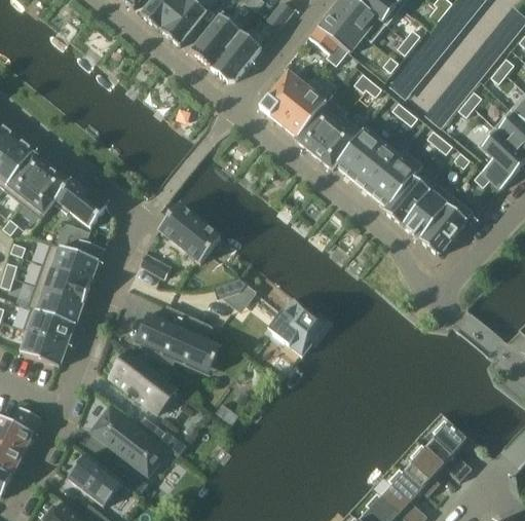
[(149,0),(140,12),(159,29),(182,0),(149,0)]
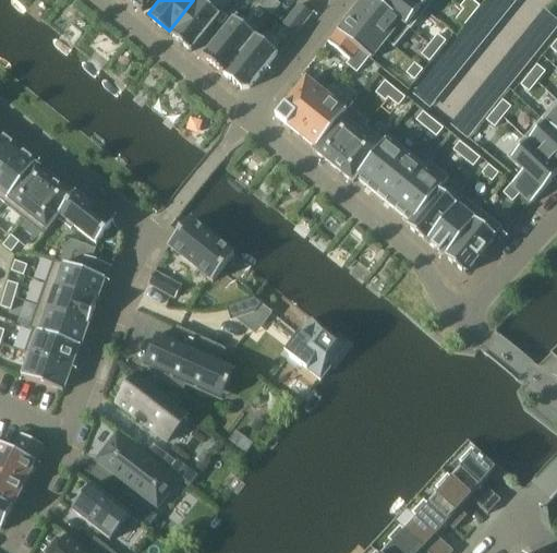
[(193,0),(169,31),(191,48),(222,8),(213,0),(193,0)]
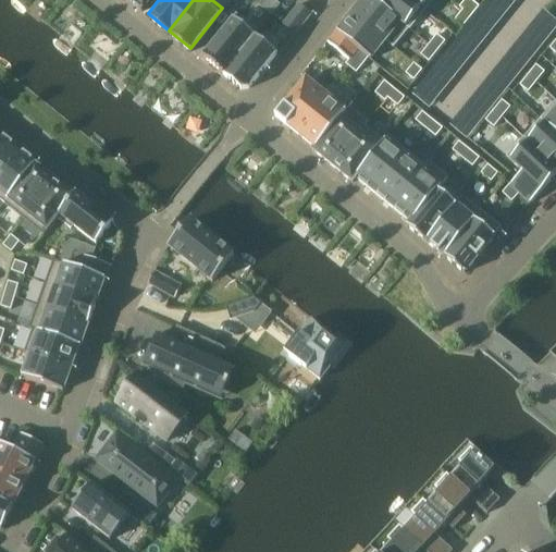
[(298,0),(282,21),(294,31),(310,10),(298,0)]
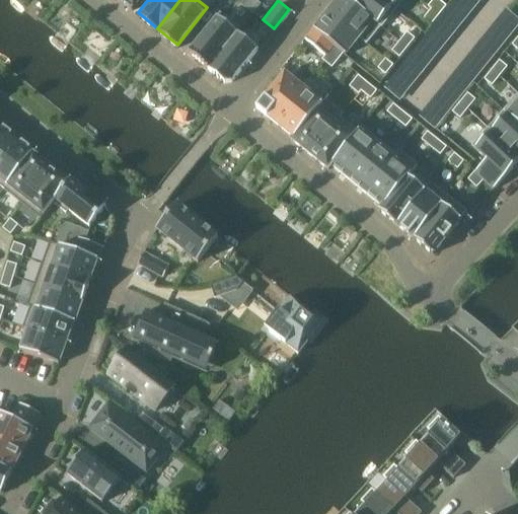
[(333,0),(326,8),(359,33),(358,34),(366,41),(380,23),(380,22),(352,0),(333,0)]
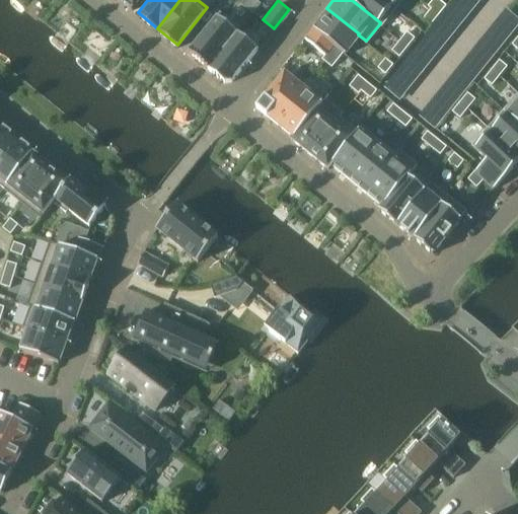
[(352,0),(380,22),(380,23),(381,24),(395,6),(387,0),(352,0)]
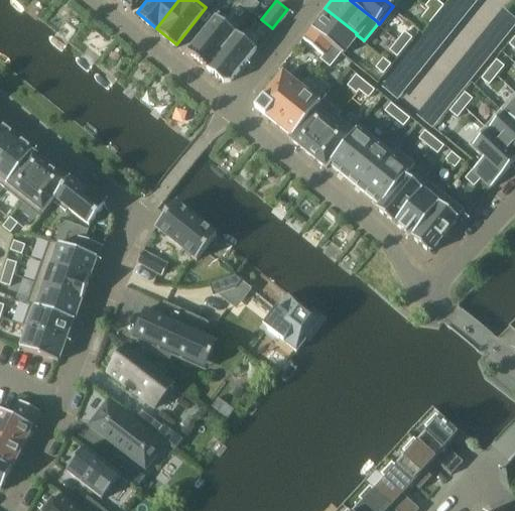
[(426,0),(424,3),(427,5),(435,11),(443,2),(440,0),(426,0)]
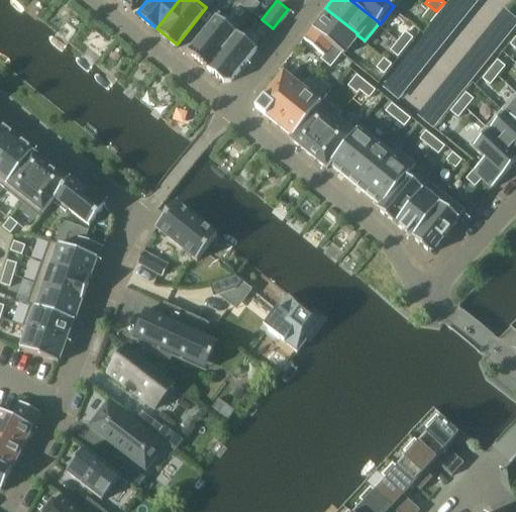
[(428,5),(421,14),(428,21),(436,11),(428,5)]
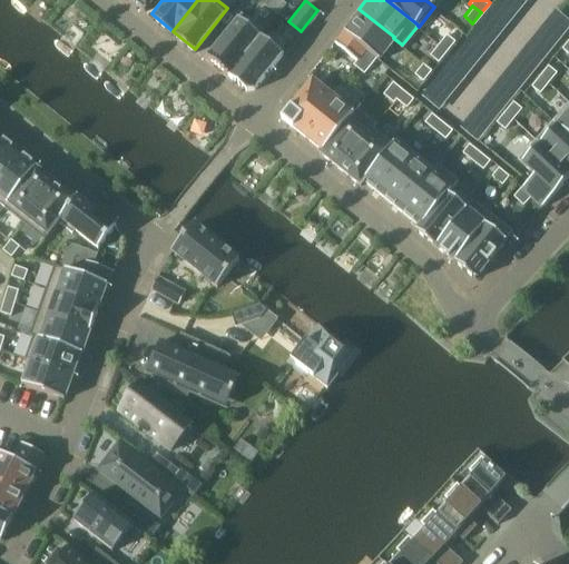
[(241,9),(205,53),(227,72),(260,32),(261,32),(264,29),(262,27),(241,9)]
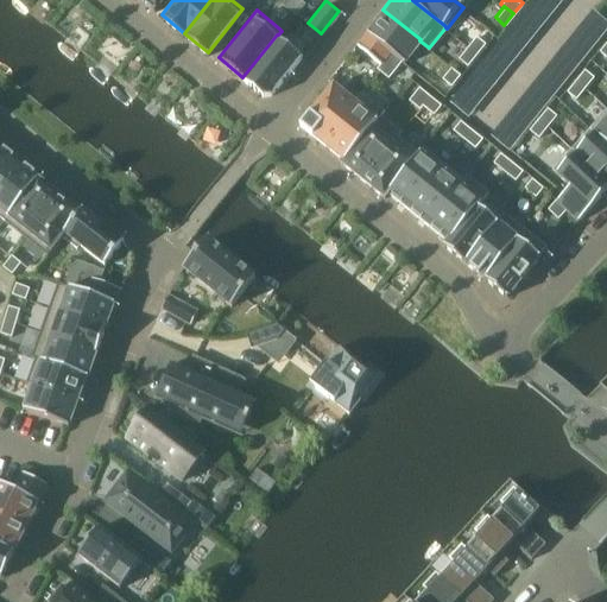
[(383,10),(366,30),(390,49),(402,58),(404,61),(419,40),(421,39),(383,10)]
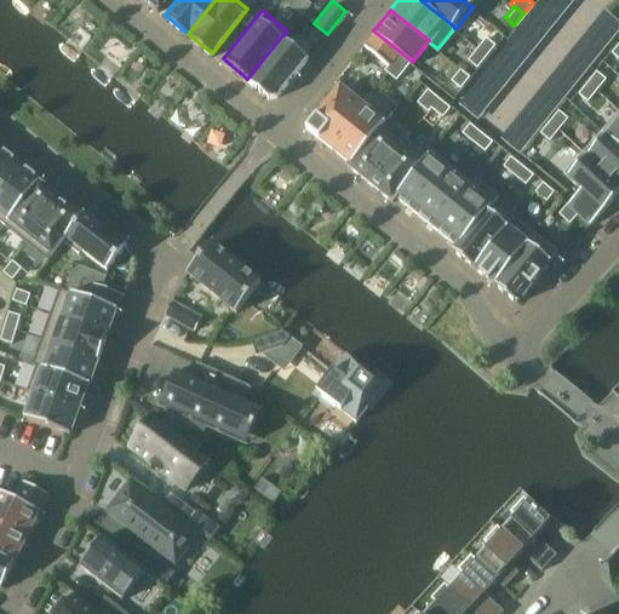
[(486,34),(476,45),(486,52),(494,41),(486,34)]
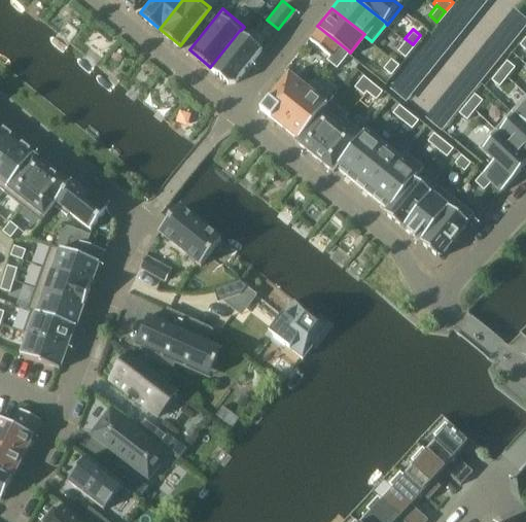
[(240,30),(210,67),(228,80),(235,80),(261,46),(241,30),(240,30)]
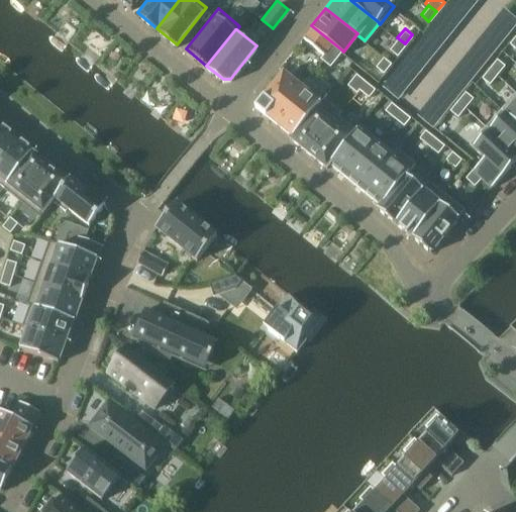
[(397,37),(389,46),(397,54),(405,43),(397,37)]
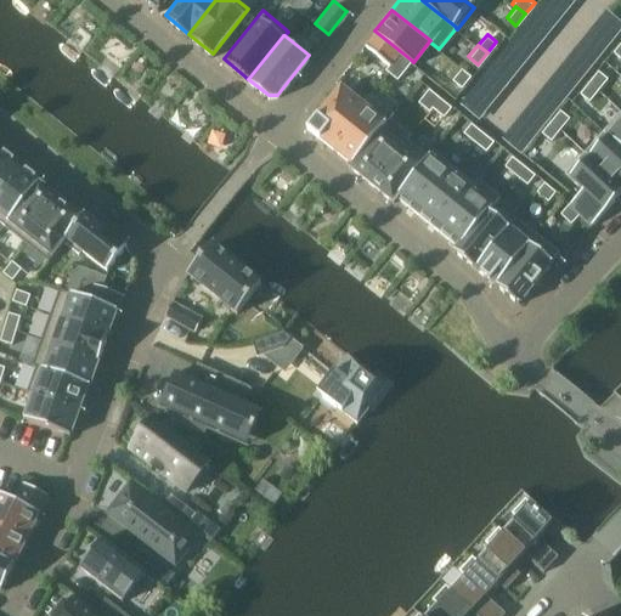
[(399,50),(391,58),(404,68),(411,60),(399,50)]
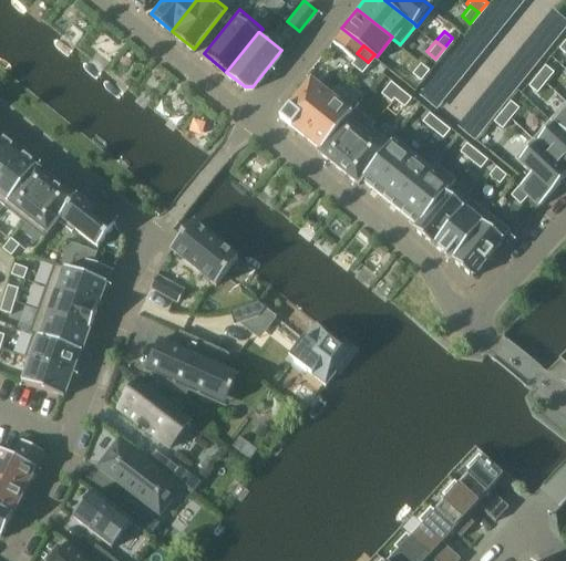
[(357,53),(351,61),(362,70),(368,62),(357,53)]
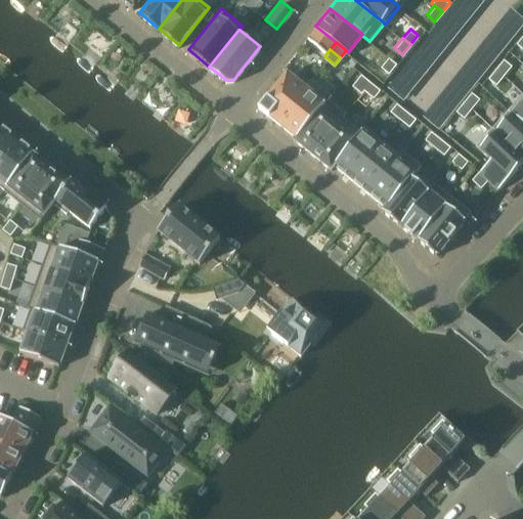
[(388,55),(381,65),(389,72),(396,61),(388,55)]
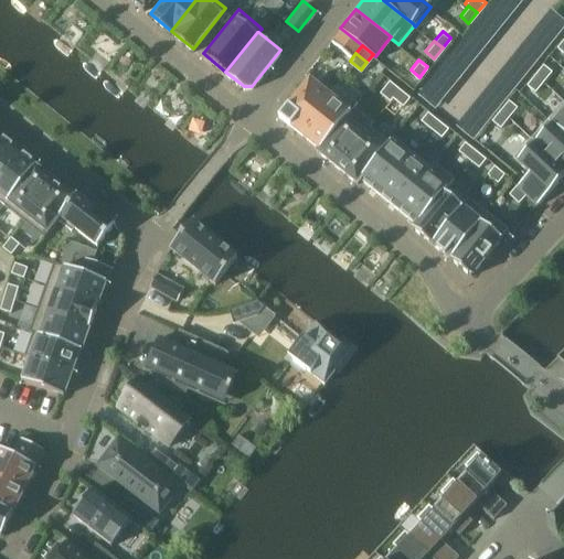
[(543,62),(534,72),(543,78),(552,68),(543,62)]
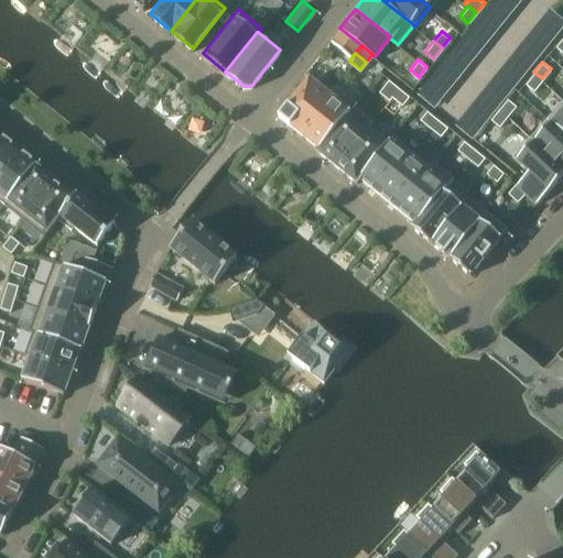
[(533,72),(526,81),(533,89),(542,78),(533,72)]
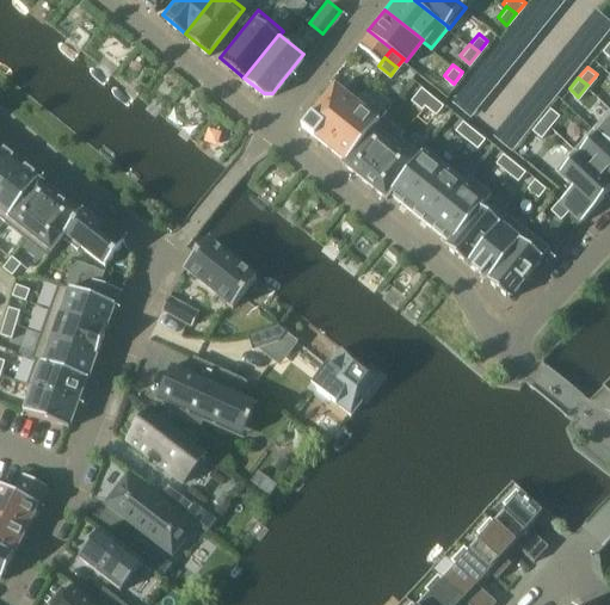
[(334,81),(301,123),(322,141),(356,99),(334,81)]
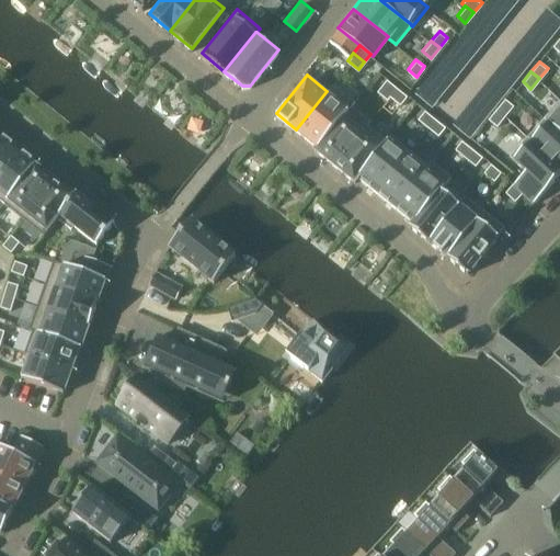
[(386,77),(377,89),(387,98),(389,94),(397,86),(386,77)]
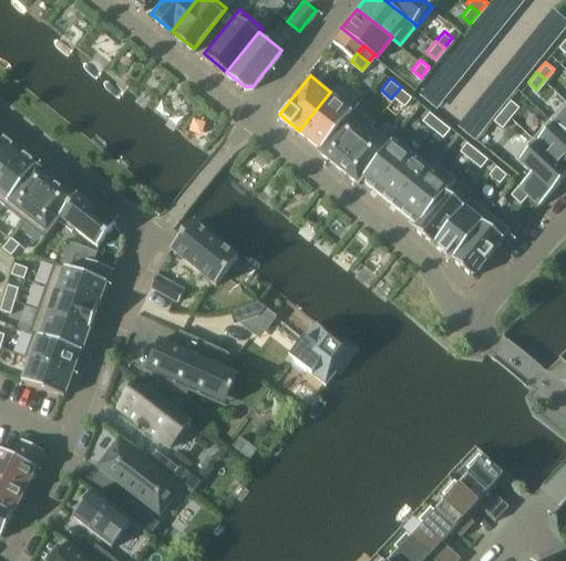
[(330,92),(299,131),(319,146),(353,104),(354,104),(358,101),(337,83),(330,92)]
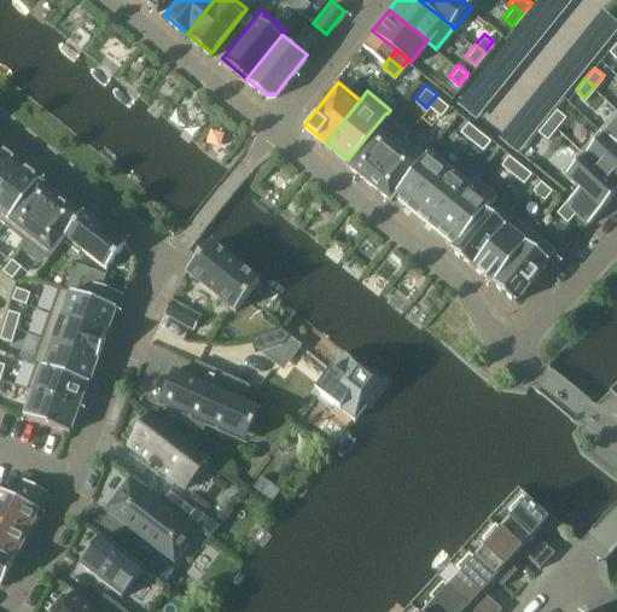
[(437,94),(429,104),(441,112),(448,104),(437,94)]
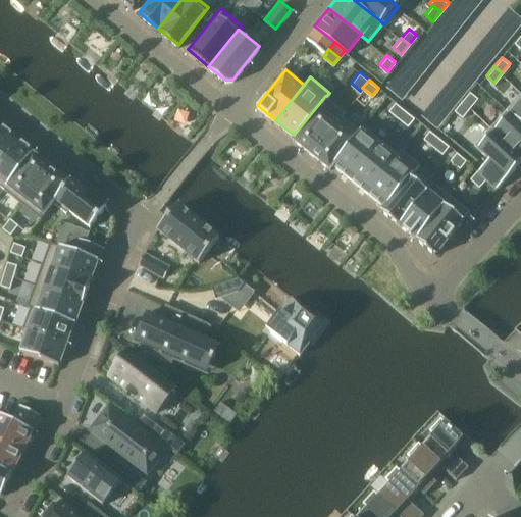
[(469,90),(462,99),(470,106),(477,96),(469,90)]
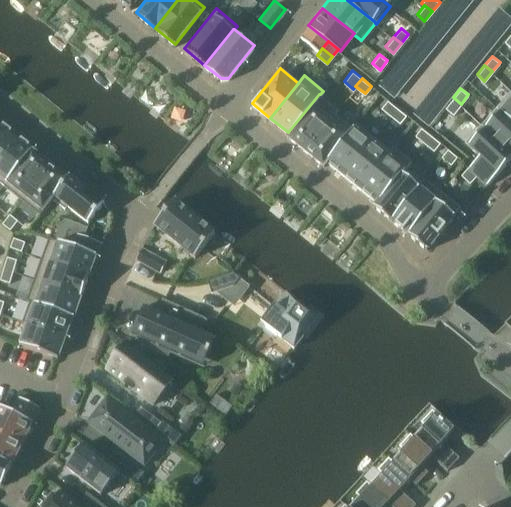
[(510,89),(496,105),(510,118),(510,89)]
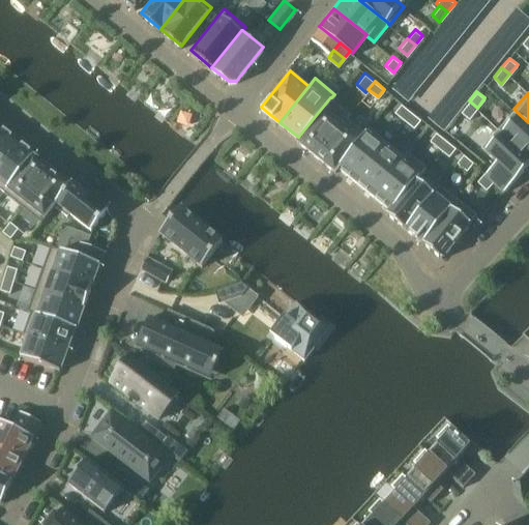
[(298,137),(296,139),(316,154),(346,116),(347,117),(350,113),(331,97),(330,97),(298,137)]
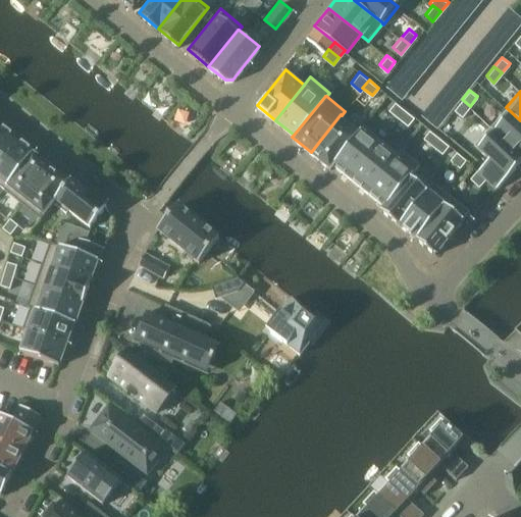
[(462,99),(454,109),(462,115),(470,106),(462,99)]
